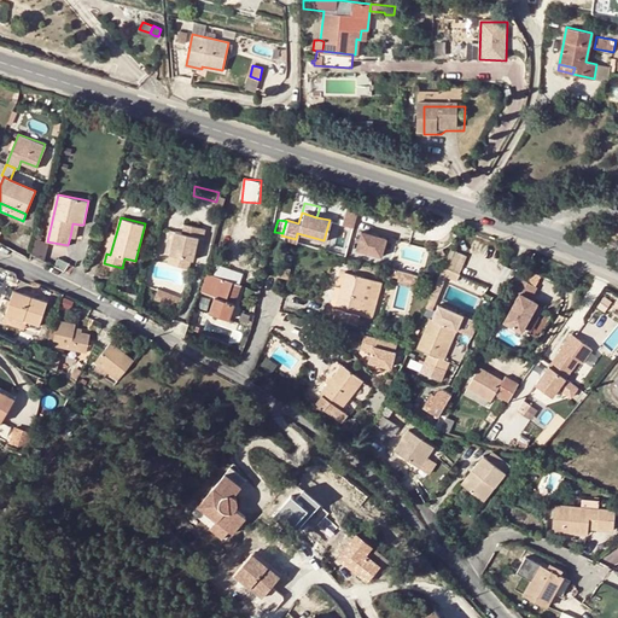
[(175,232),(170,255),(168,263),(190,269),(191,260),(193,261),(196,252),(197,248),(200,249),(205,229),(185,223),(182,233),(175,232)]
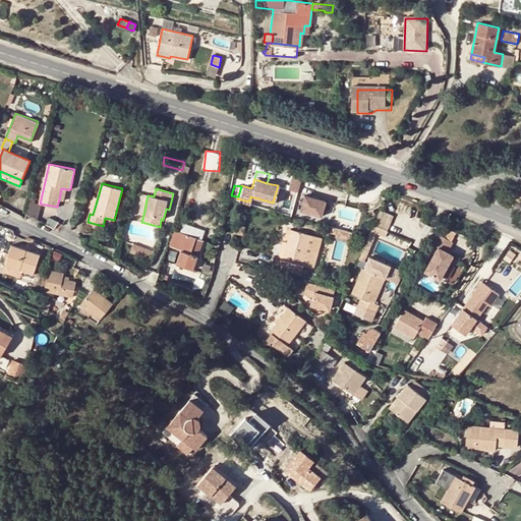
[(138,214),(143,215),(148,195),(143,193),(138,214)]
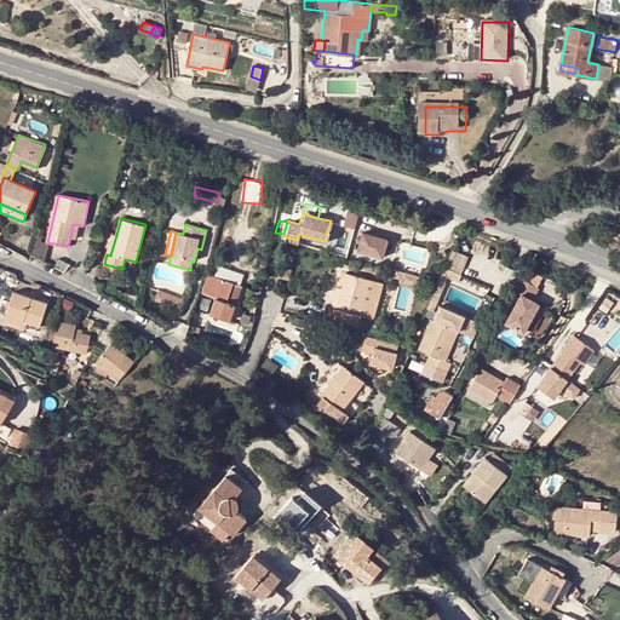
[(388,237),(362,230),(357,250),(382,257),(388,237)]
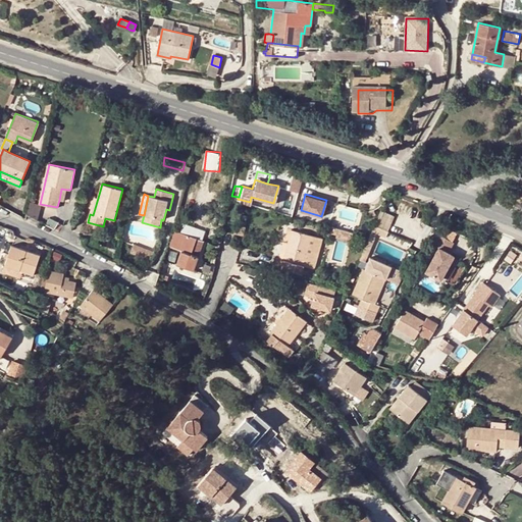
[(394,217),(383,213),(377,227),(387,231),(394,217)]
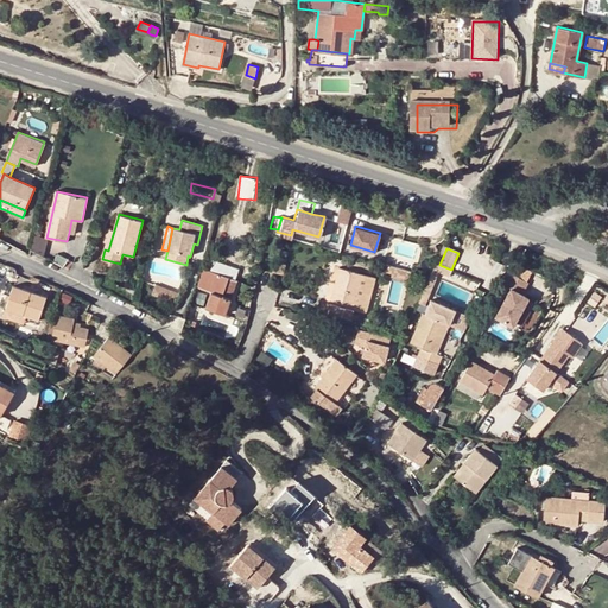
[(286,264),(274,260),(272,272),(284,274),(286,264)]
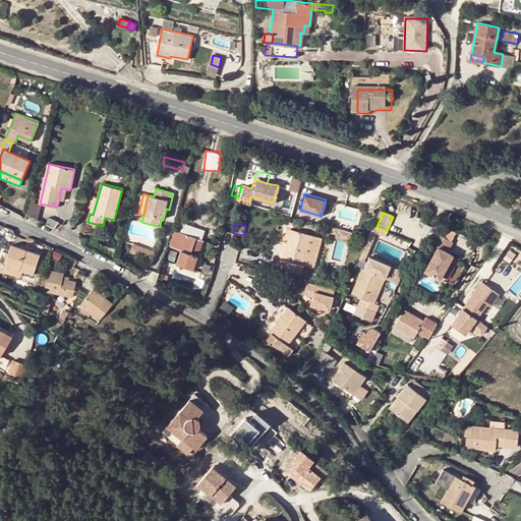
[(385,237),(387,231),(377,227),(372,225),(368,236),(361,252),(366,254),(375,233),(385,237)]
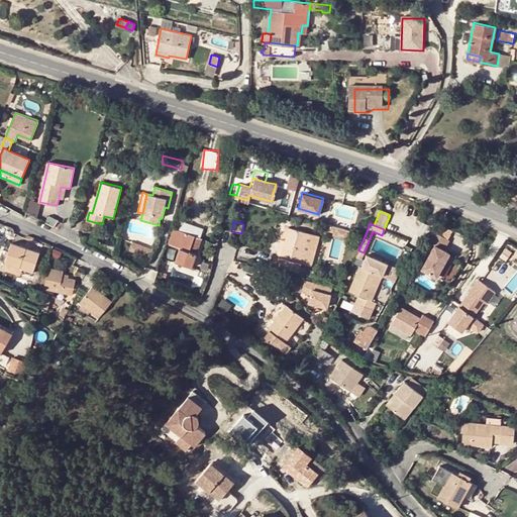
[(280,256),(277,255),(274,255),(272,263),(299,270),(301,263),(304,252),(309,233),(289,227),(285,241),(280,256)]
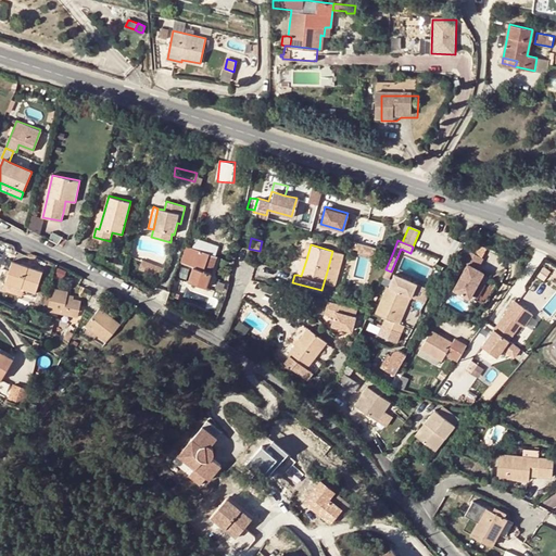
[(216,256),(187,245),(181,263),(193,267),(188,281),(205,287),(216,256)]
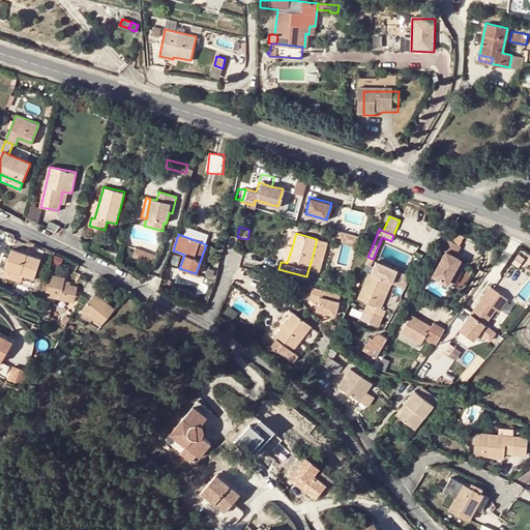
[(312,259),(308,269),(321,272),(329,242),(317,239),(312,259)]
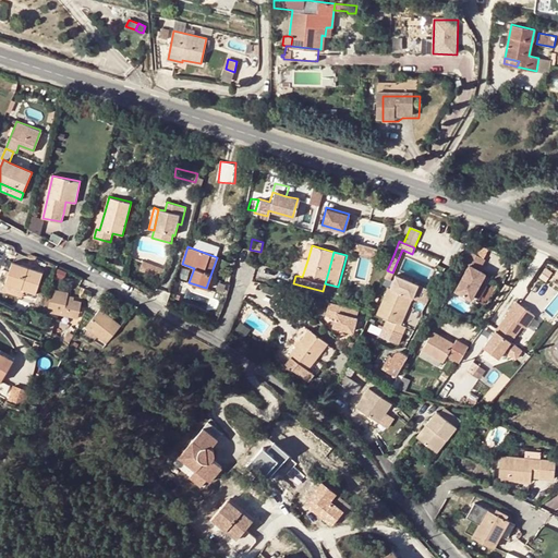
[(111,274),(113,268),(116,264),(108,259),(102,269),(111,274)]
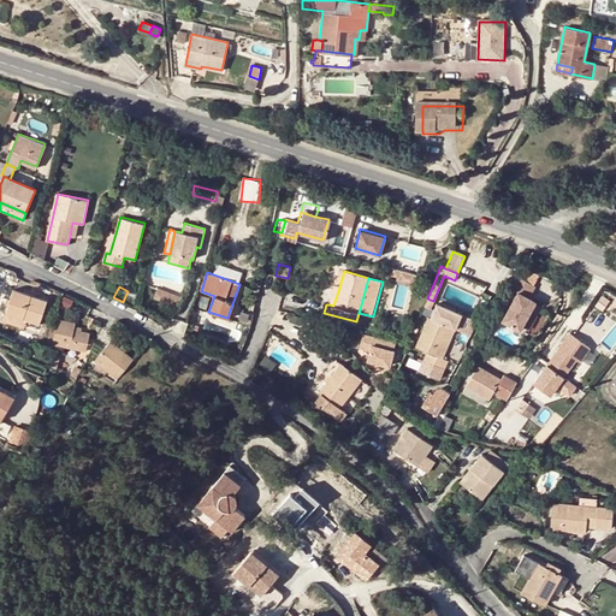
[(47,300),(13,289),(12,292),(22,297),(43,309),(47,300)]
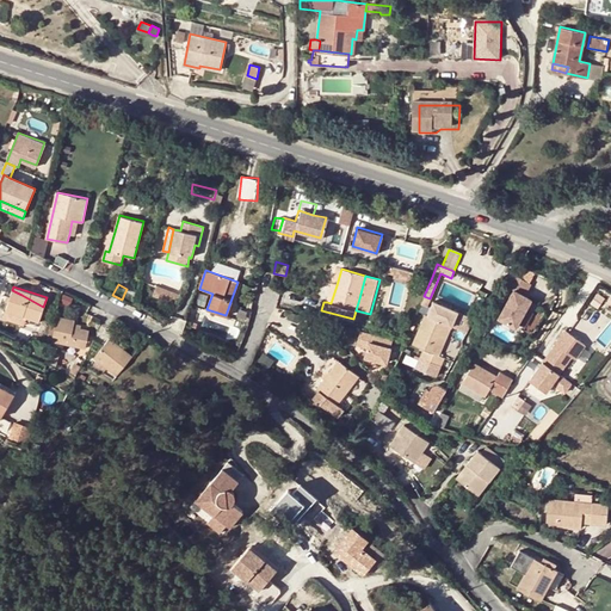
[(516,327),(531,298),(514,289),(499,316),(516,327)]
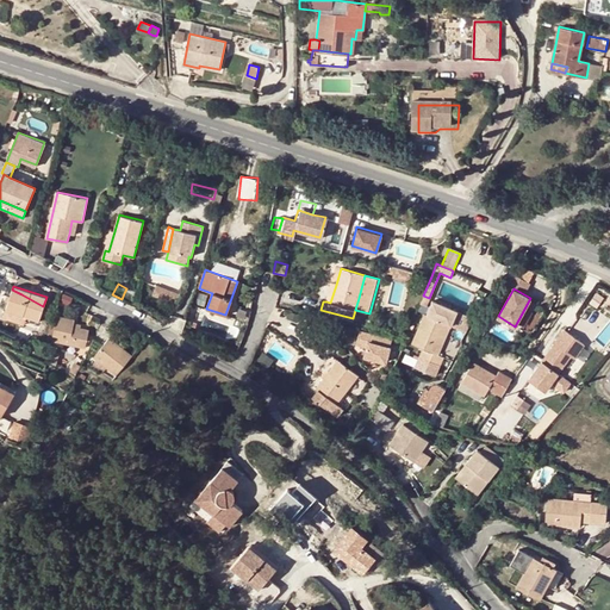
[(39,321),(43,306),(22,294),(12,290),(5,310),(39,321)]
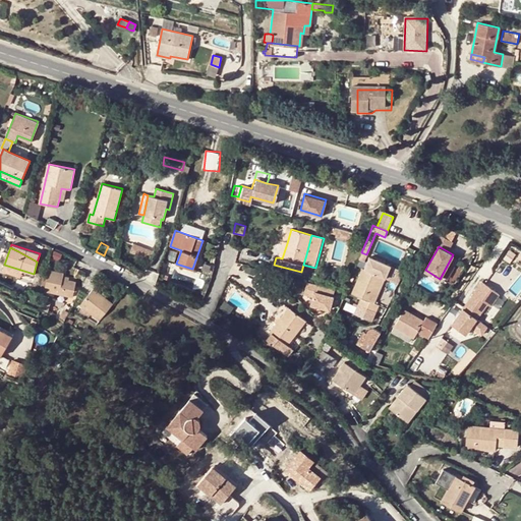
[(113,261),(115,255),(106,250),(104,255),(113,261)]
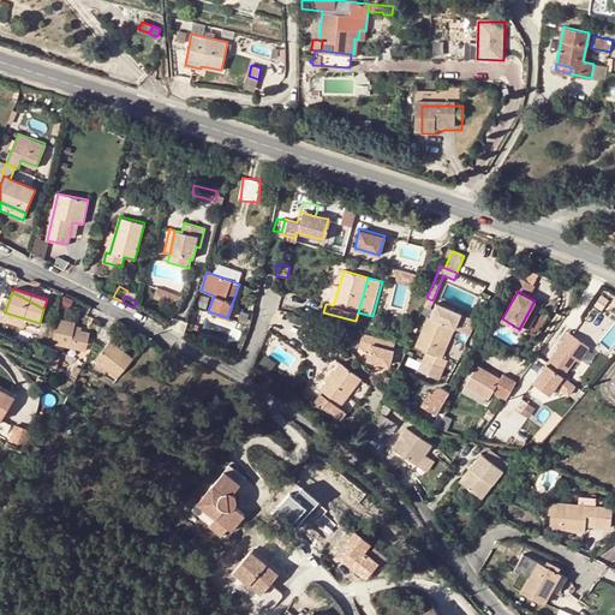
[(433,300),(427,298),(424,304),(423,306),(429,309),(433,300)]
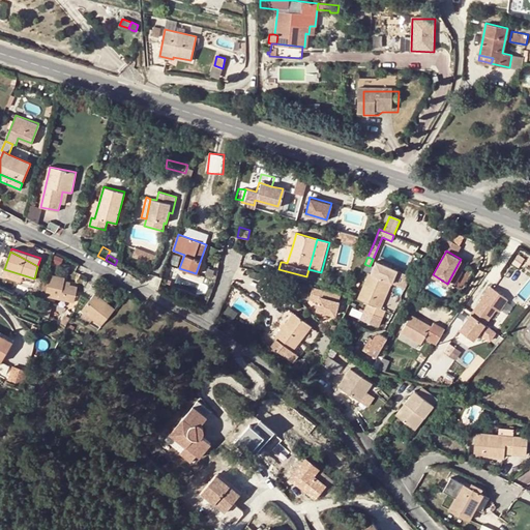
[(388,282),(392,283),(398,270),(377,262),(372,273),(370,272),(358,298),(369,302),(362,318),(379,325),(385,308),(381,307),(378,305),(388,282)]
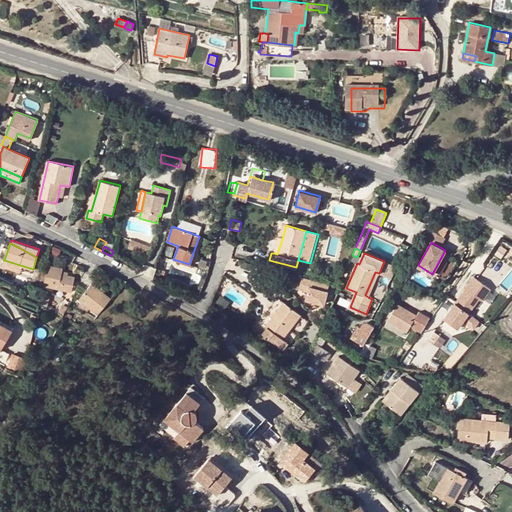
[(441,259),(436,271),(441,274),(446,261),(441,259)]
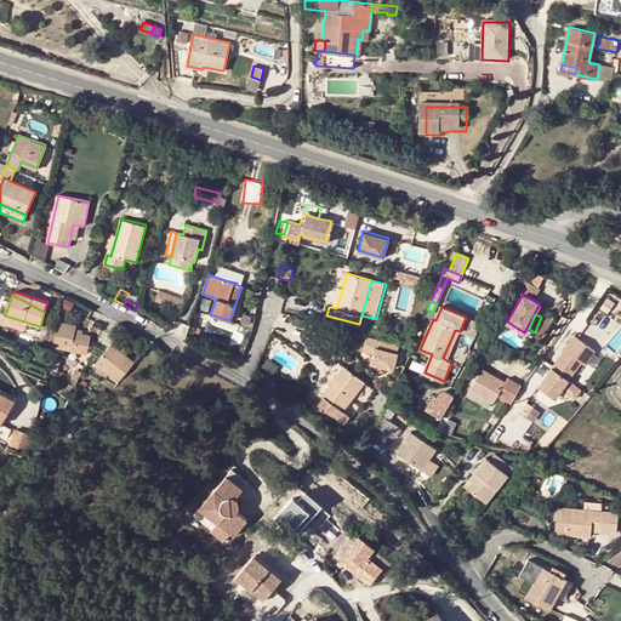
[(203,318),(198,317),(193,331),(198,334),(203,318)]
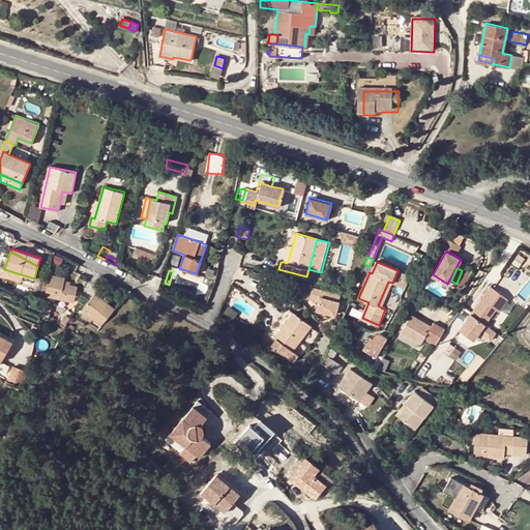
[(77,288),(70,286),(64,285),(64,282),(65,278),(49,275),(45,297),(74,303),(77,288)]
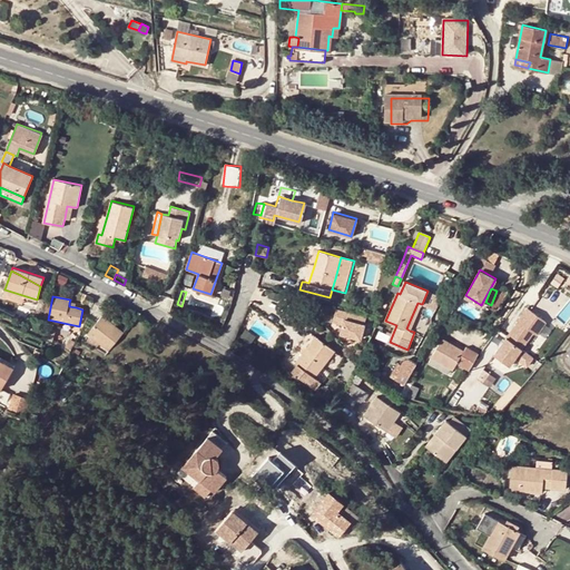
[(413,324),(422,304),(418,303),(406,328),(410,331),(413,324)]
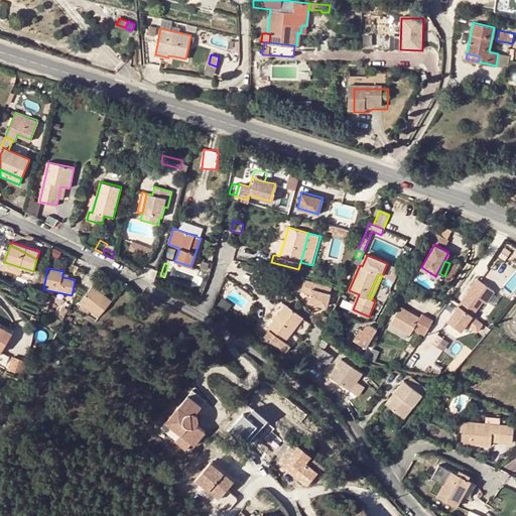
[(333,285),(305,278),(302,290),(310,293),(308,301),(328,306),(333,285)]
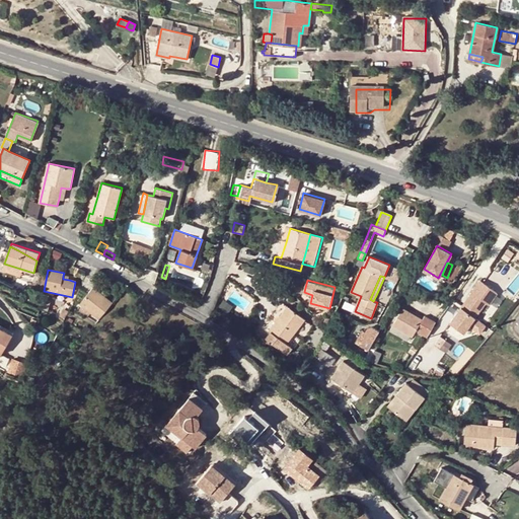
[(112,303),(104,297),(99,293),(92,287),(79,303),(90,313),(98,320),(112,303)]
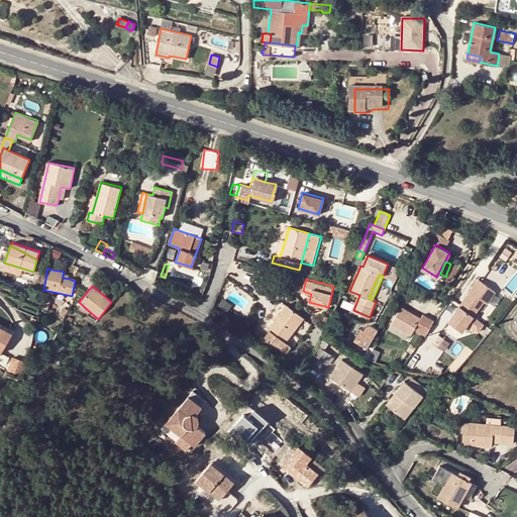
[(102,287),(99,292),(104,296),(107,291),(102,287)]
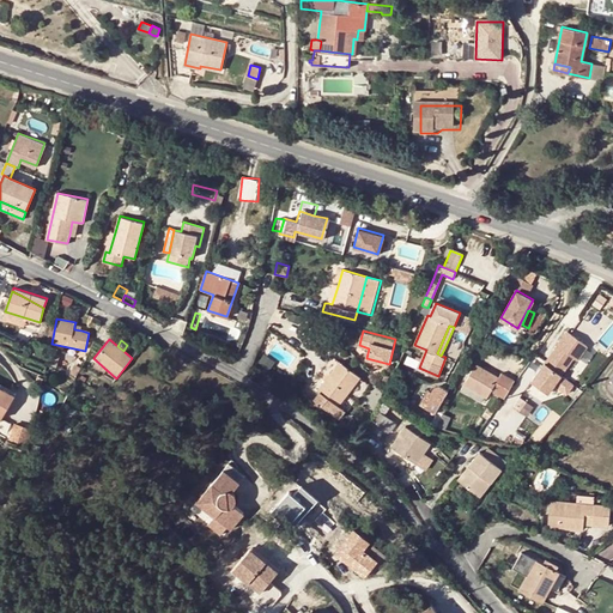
[(569,372),(580,358),(559,344),(522,393),(539,405),(545,396),(558,406),(565,396),(552,387),(565,370),(569,372)]
